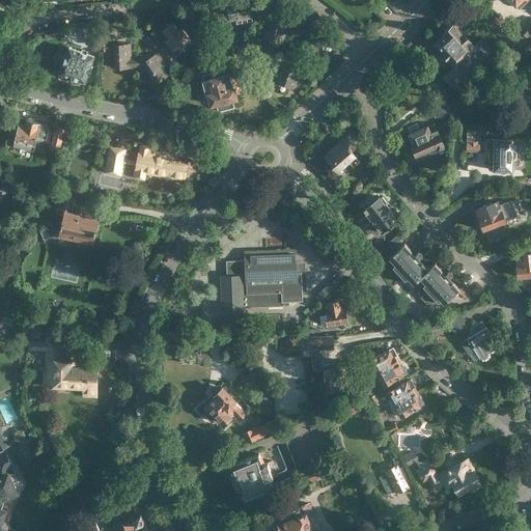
[(258,3),(257,0),(250,0),(235,3),(235,2),(219,5),(222,22),(242,19),(242,20),(250,18),(250,17),(252,17),(250,8),(254,8),(253,4),(258,3)]
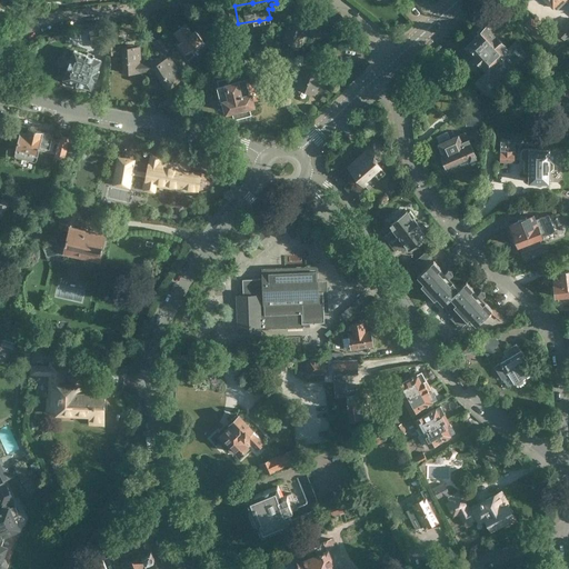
[(557,50),(565,40),(560,37),(533,16),(527,25),(536,31),(532,36),(550,49),(552,47),(557,50)]
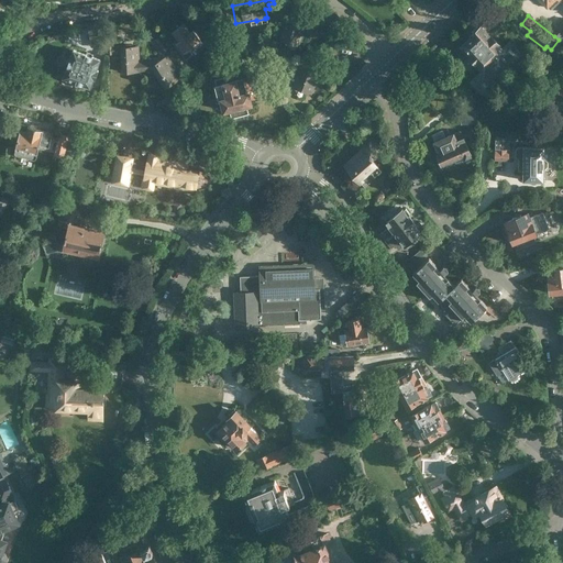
[(299,36),(304,23),(288,18),(288,20),(286,19),(283,28),(285,29),(280,40),(296,45),(296,44),(298,45),(300,37),(299,36)]
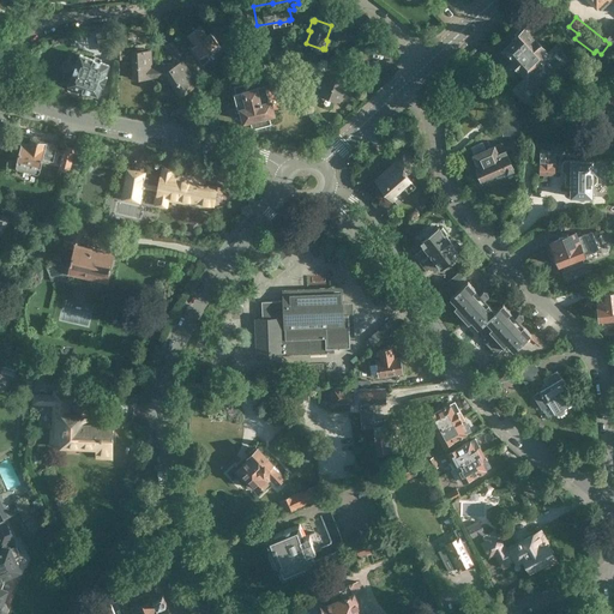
[(611,44),(613,41),(613,19),(601,34),(611,44)]
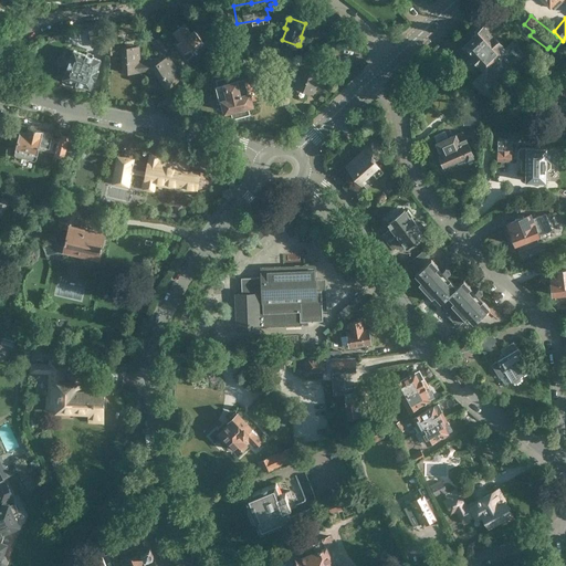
[(197,50),(205,44),(195,31),(191,32),(186,24),(184,27),(181,25),(177,30),(177,31),(175,33),(179,39),(175,42),(178,46),(177,48),(182,54),(186,52),(187,54),(195,48),(197,50)]
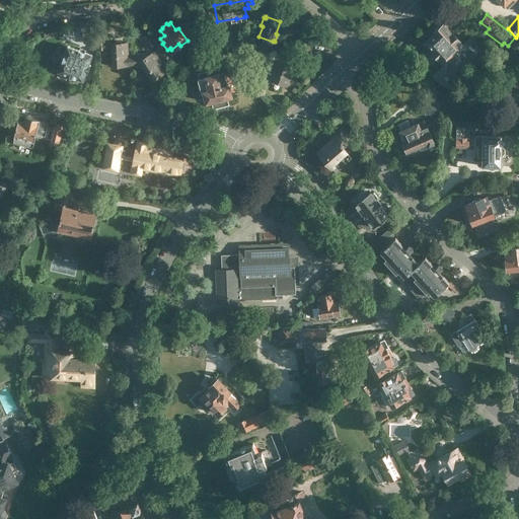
[(482,58),(485,53),(470,38),(462,45),(458,41),(458,40),(452,33),(443,24),(439,24),(435,27),(435,31),(435,32),(426,42),(434,52),(438,58),(439,57),(446,64),(434,75),(441,82),(450,89),(472,59),(474,61),(482,58)]
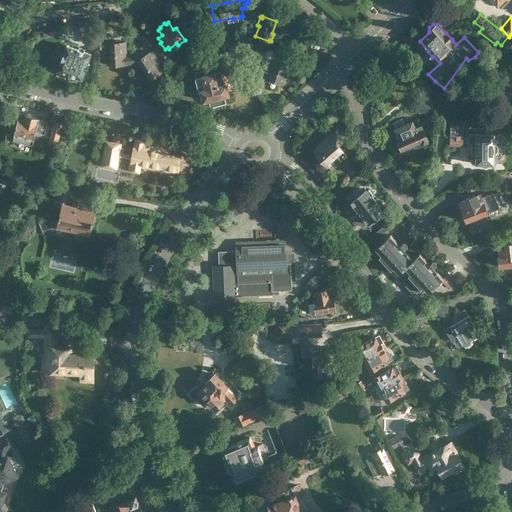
[(87,41),(94,39),(91,25),(84,27),(87,41)]
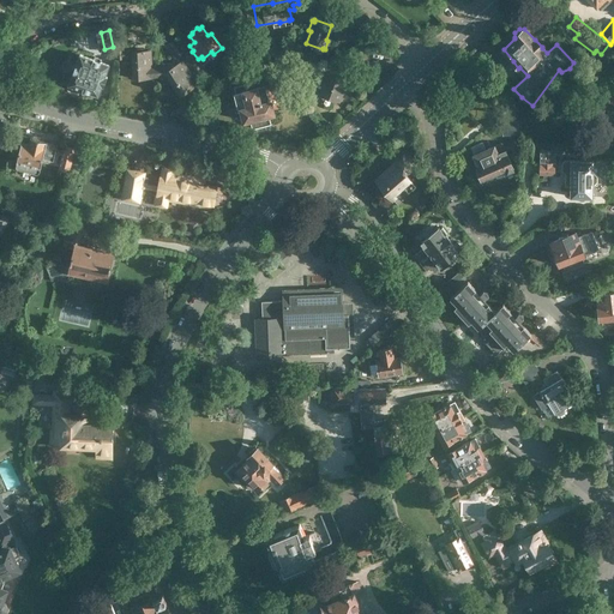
[(178,58),(184,53),(174,40),(167,46),(178,58)]
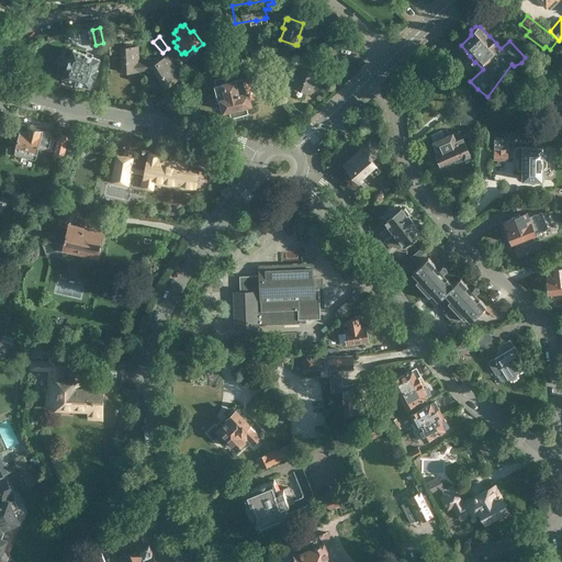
[(250,51),(261,44),(255,36),(245,45),(250,51)]
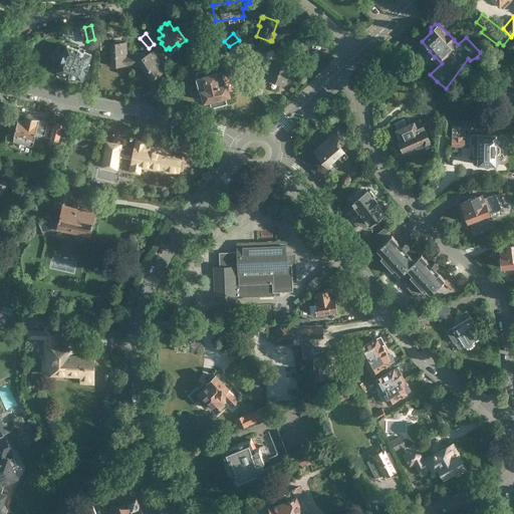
[(133,65),(133,56),(126,56),(126,42),(111,43),(111,42),(103,42),(102,35),(96,35),(97,49),(111,49),(112,66),(133,65)]
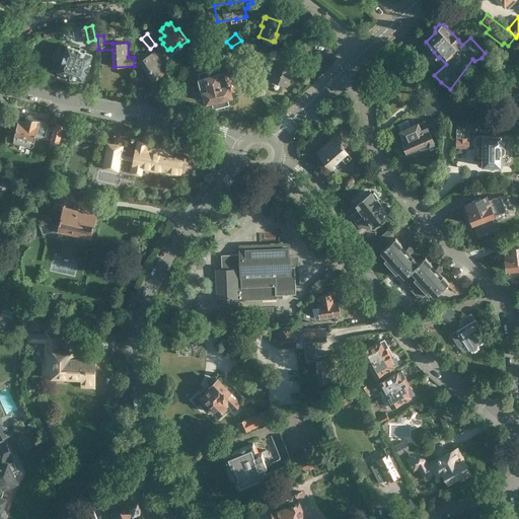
[(195,35),(190,40),(198,50),(203,46),(195,35)]
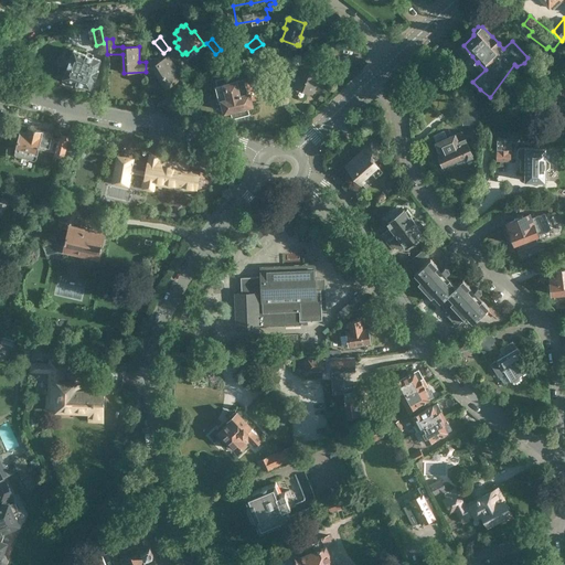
[(253,57),(266,55),(263,44),(252,51),(253,57)]
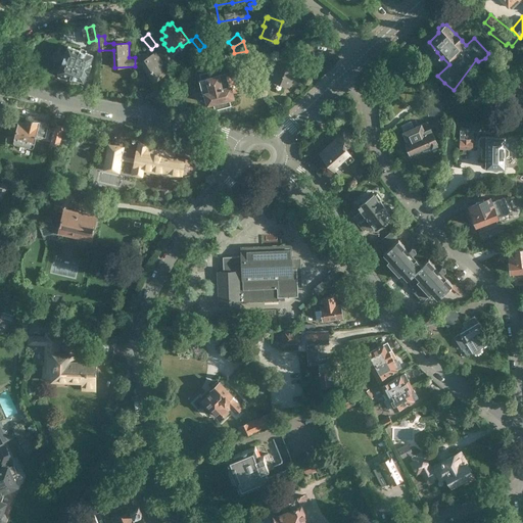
[(76,82),(79,80),(84,82),(87,74),(89,74),(92,65),(90,64),(93,55),(86,53),(86,51),(81,49),(80,51),(67,47),(67,48),(66,48),(63,55),(64,55),(62,63),(61,63),(58,70),(59,70),(58,73),(68,76),(70,80),(76,82)]
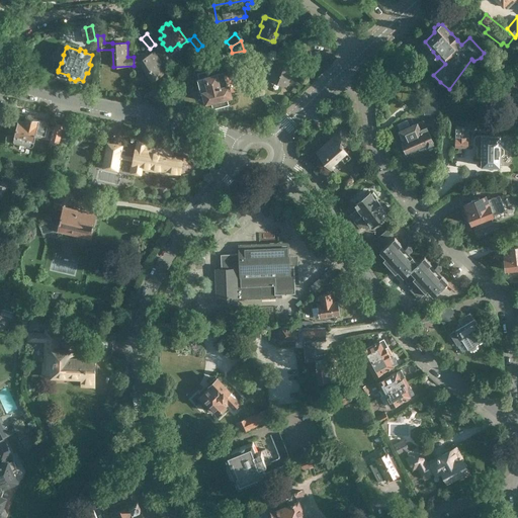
[(244,51),(232,53),(234,60),(245,57),(244,51)]
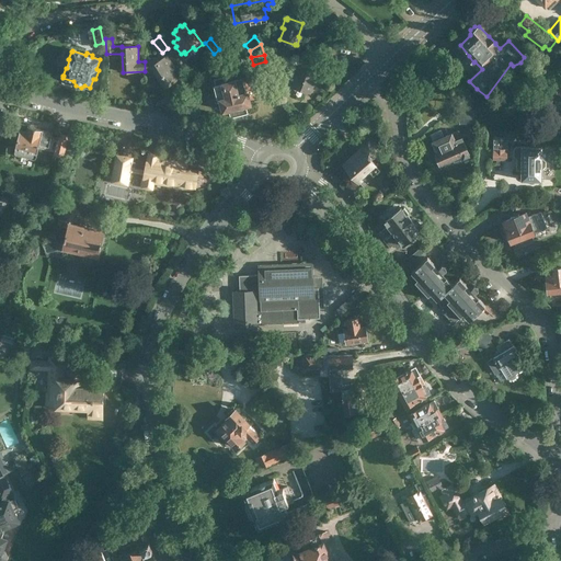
[(160,60),(145,61),(145,71),(155,70),(165,88),(179,79),(173,70),(176,68),(168,56),(160,60)]
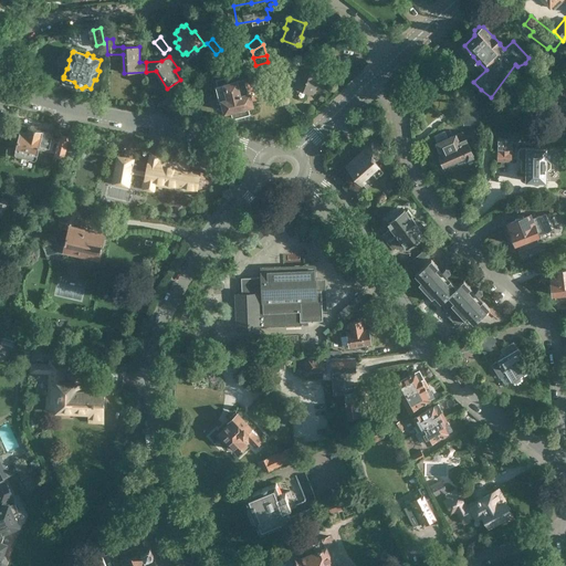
[(197,63),(194,60),(192,58),(188,61),(192,66),(197,63)]
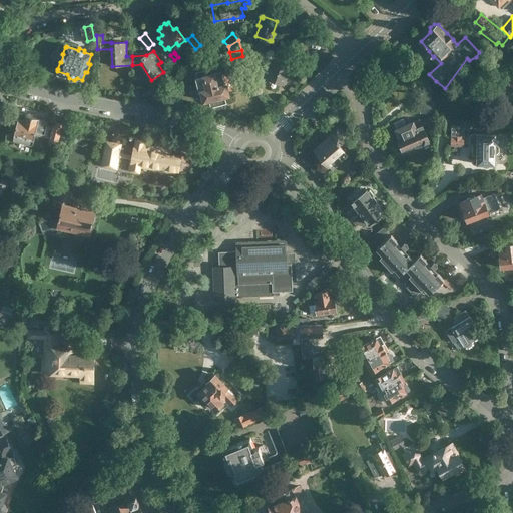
[(274,61),(267,58),(263,66),(265,67),(260,80),(280,88),(282,82),(283,82),(286,76),(285,76),(289,65),(274,59),(274,61)]
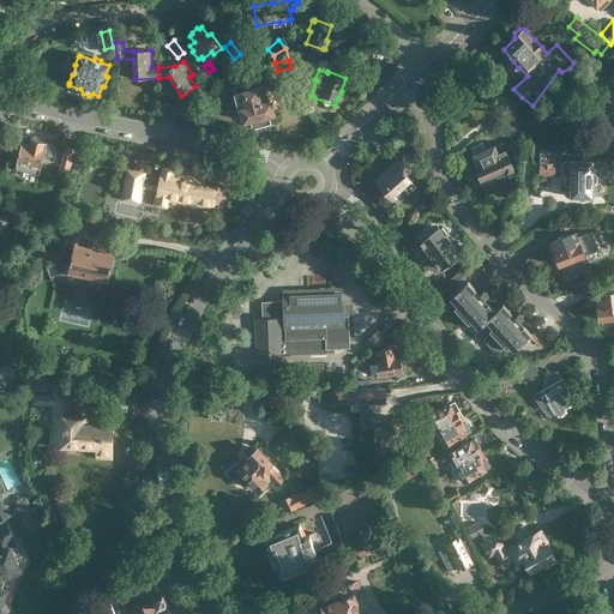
[(223,91),(238,78),(232,72),(217,85),(223,91)]
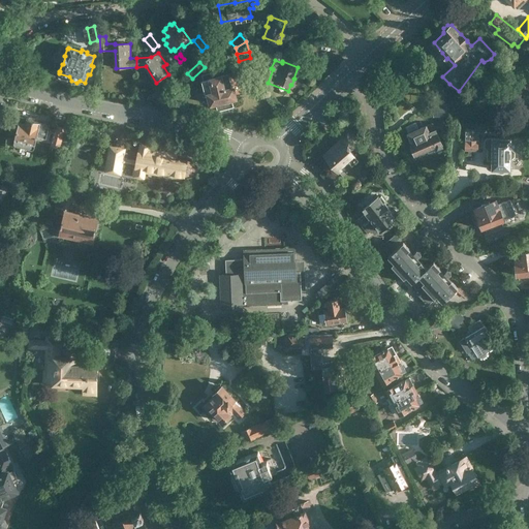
[(231,98),(237,97),(234,87),(231,87),(228,73),(218,75),(217,70),(211,71),(211,72),(203,74),(204,81),(203,81),(205,89),(206,94),(209,94),(211,103),(216,102),(218,111),(234,106),(231,98)]
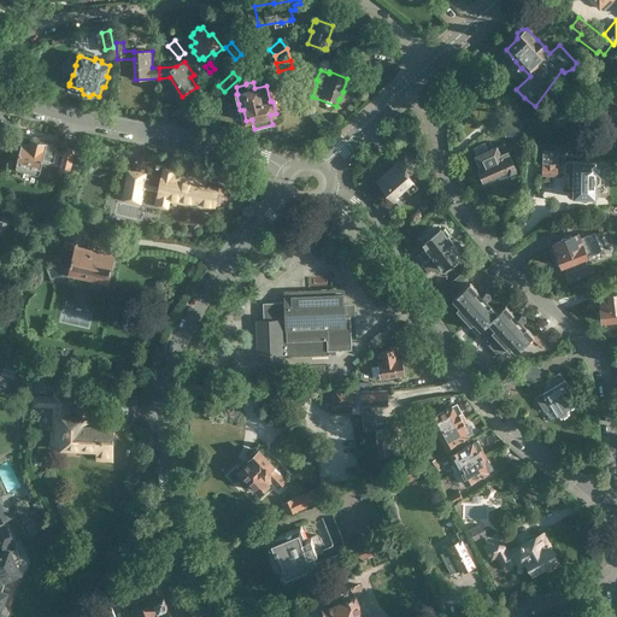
[(519,150),(521,137),(524,121),(507,118),(505,136),(511,137),(510,148),(519,150)]
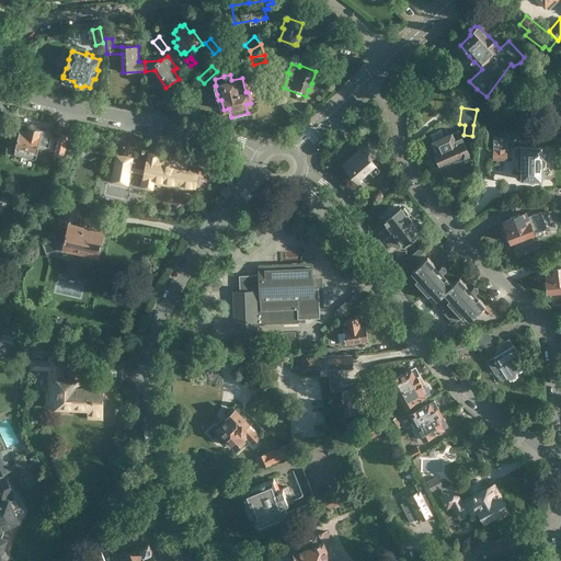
[(53,130),(26,125),(25,129),(22,128),(20,130),(14,152),(16,155),(34,159),(36,158),(42,138),(50,140),(53,130)]
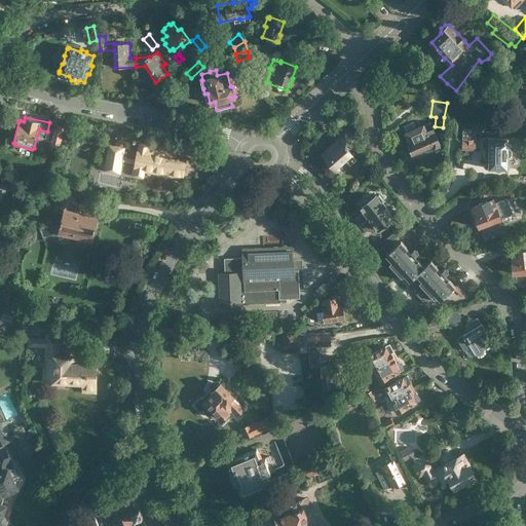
[(425,152),(440,146),(433,128),(431,129),(428,123),(416,128),(413,121),(403,126),(406,133),(410,143),(408,144),(412,153),(424,149),(425,152)]
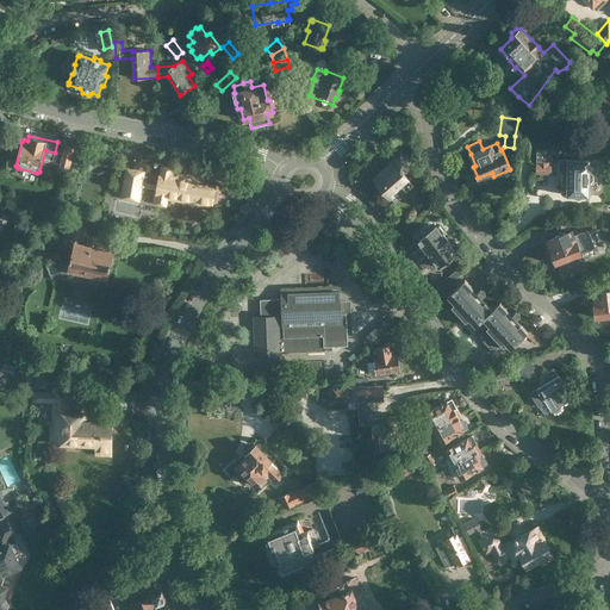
[(75,148),(64,145),(58,168),(69,170),(75,148)]
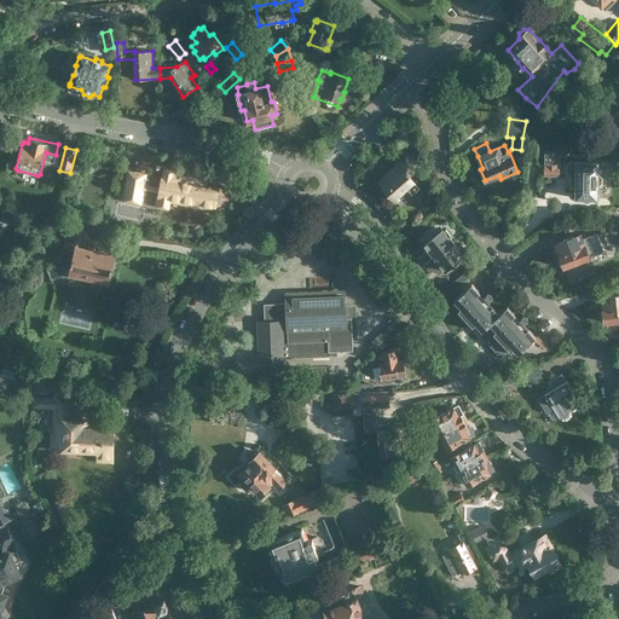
[(561,166),(561,151),(544,151),(544,166),(544,175),(548,175),(548,180),(555,180),(555,175),(565,175),(565,184),(570,184),(570,190),(576,190),(576,198),(597,198),(597,186),(602,183),(602,177),(597,173),(597,161),(597,156),(585,155),(585,161),(565,161),(565,166),(561,166)]
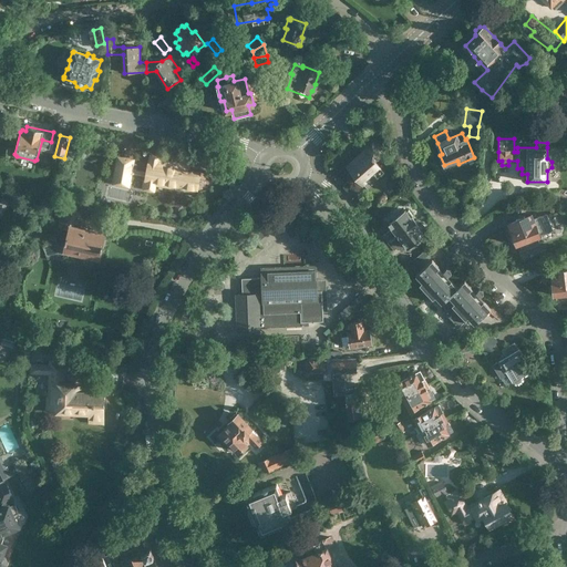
[(375,161),(383,155),(381,146),(372,143),(346,166),(358,181),(357,182),(364,192),(370,186),(364,179),(380,166),(375,161)]
